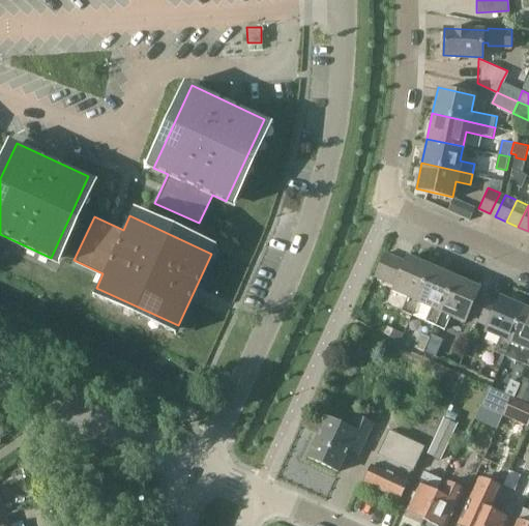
[(412,314),(417,300),(432,266),(407,256),(405,261),(384,252),(374,274),(395,284),(392,290),(407,296),(402,310),(412,314)]
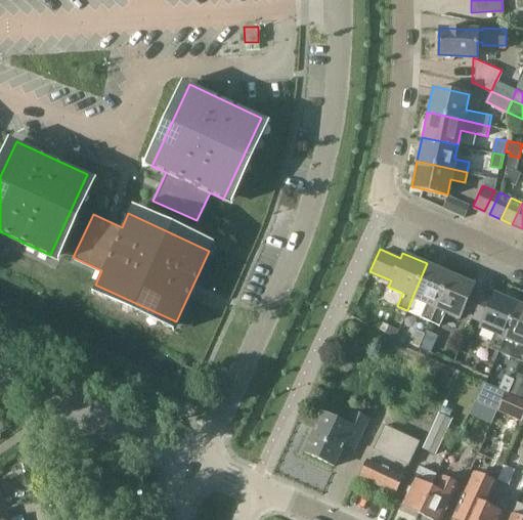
[(421,316),(430,319),(449,272),(427,263),(412,297),(426,303),(421,316)]
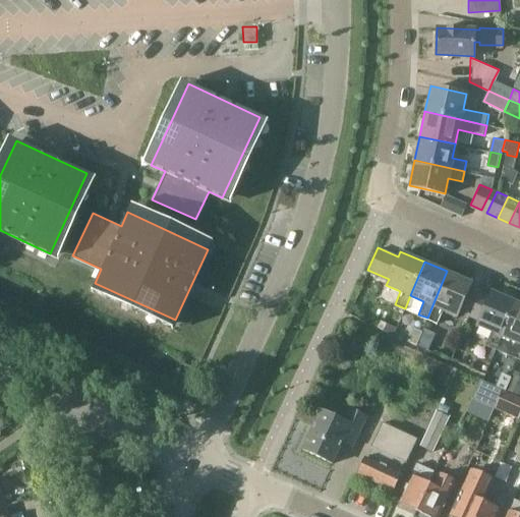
[(459,309),(469,313),(478,291),(469,287),(471,282),(447,271),(427,318),(437,322),(443,309),(457,316),(459,309)]
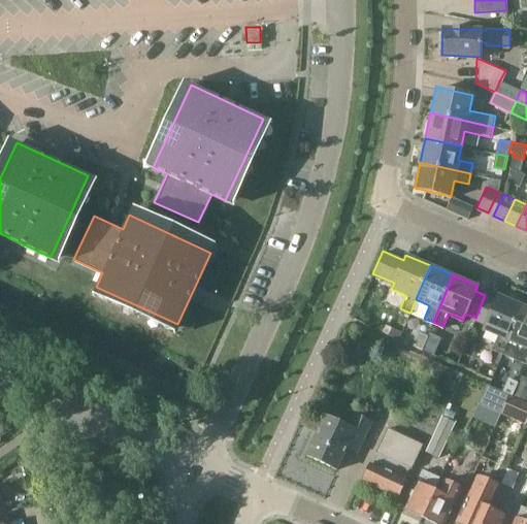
[(502,353),(508,339),(507,338),(522,304),(498,294),(496,299),(485,295),(475,318),(486,323),(484,328),(498,335),(493,348),(502,353)]
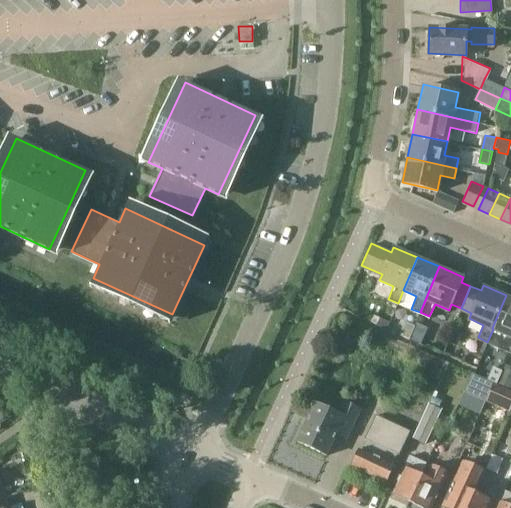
[(500,347),(508,350),(510,342),(510,297),(506,295),(492,328),(493,329),(506,334),(500,347)]
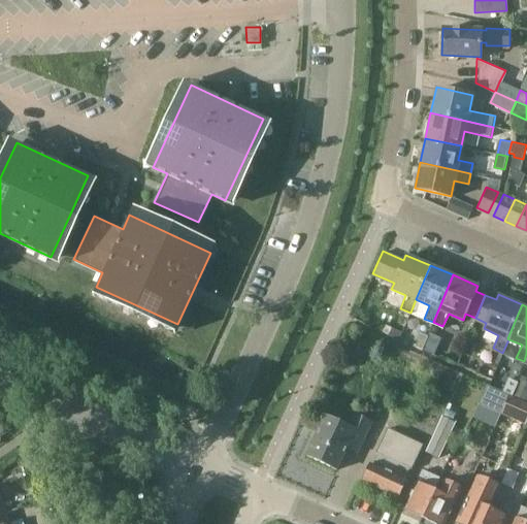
[(422,349),(423,346),(424,342),(427,335),(419,331),(413,344),(422,349)]
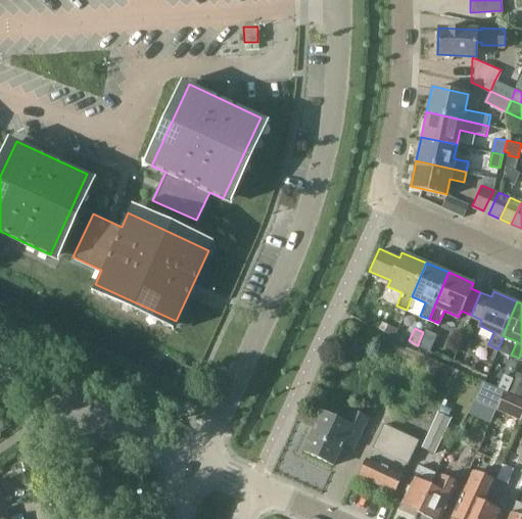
[(419,342),(418,345),(429,349),(431,344),(420,339),(419,342)]
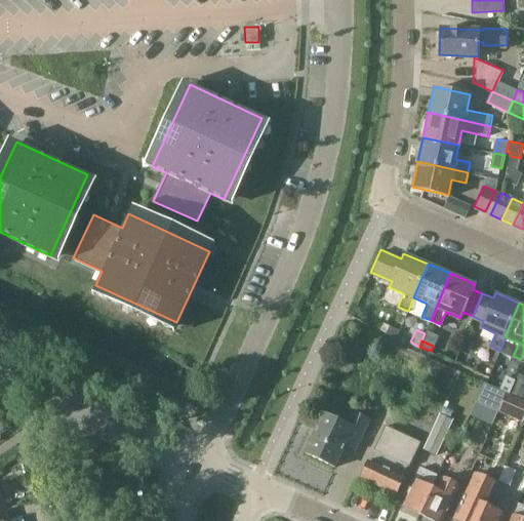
[(440,385),(446,388),(451,376),(440,371),(437,377),(440,385)]
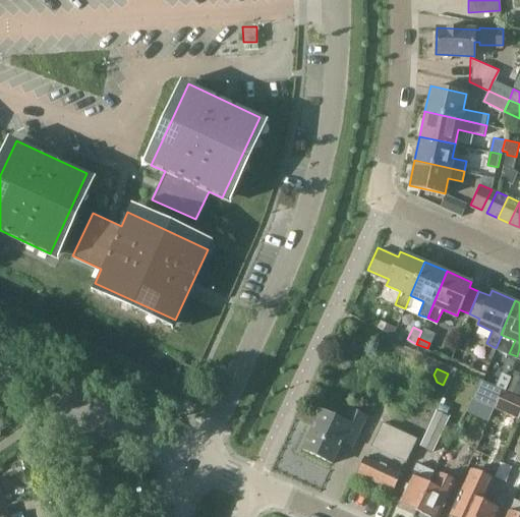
[(501,372),(496,385),(502,388),(505,389),(505,387),(510,377),(510,376),(501,372)]
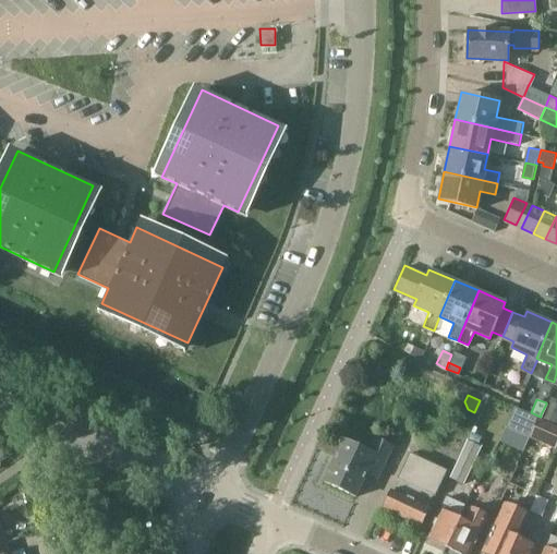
[(556,408),(546,404),(541,414),(554,421),(556,413),(556,408)]
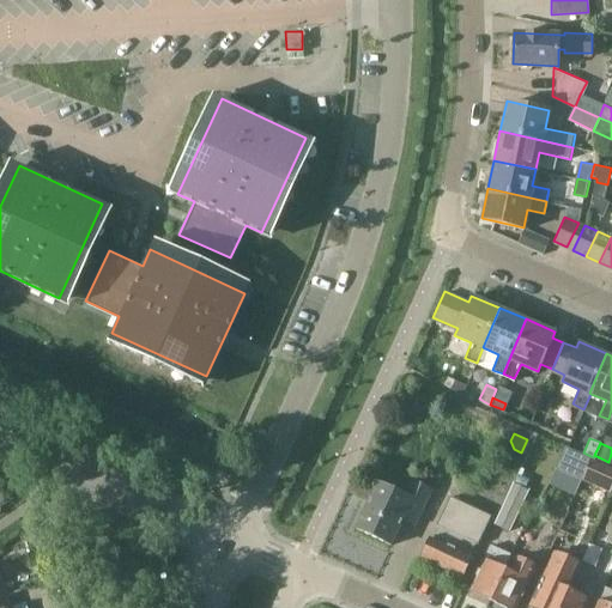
[(564,445),(556,466),(581,478),(588,461),(591,456),(583,453),(564,444),(564,445)]
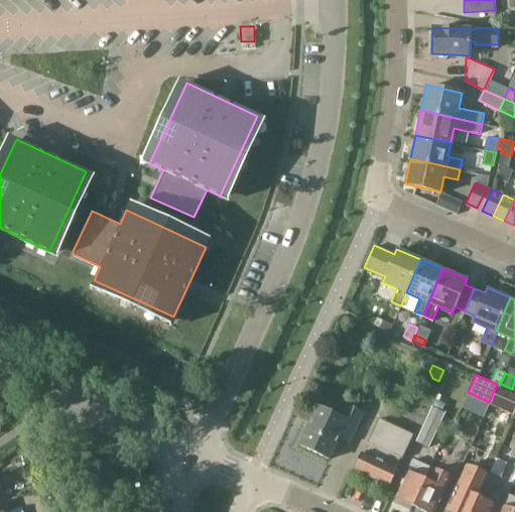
[(435,398),(432,405),(441,409),(444,402),(435,398)]
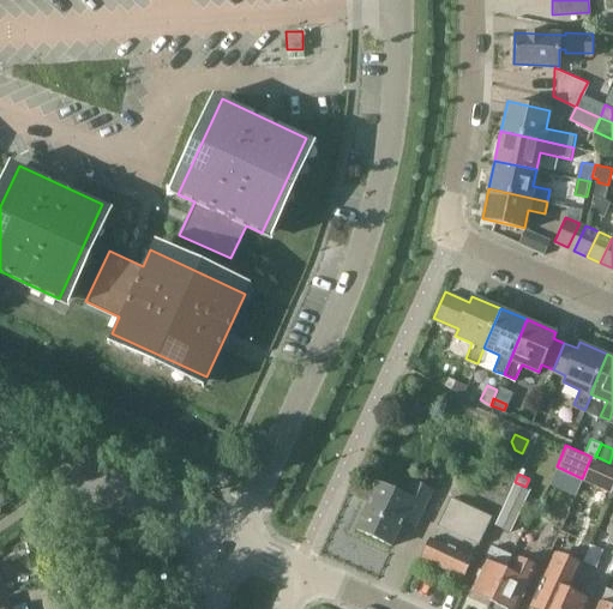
[(356,526),(391,543),(403,517),(416,524),(432,488),(410,478),(403,494),(378,481),(356,526)]
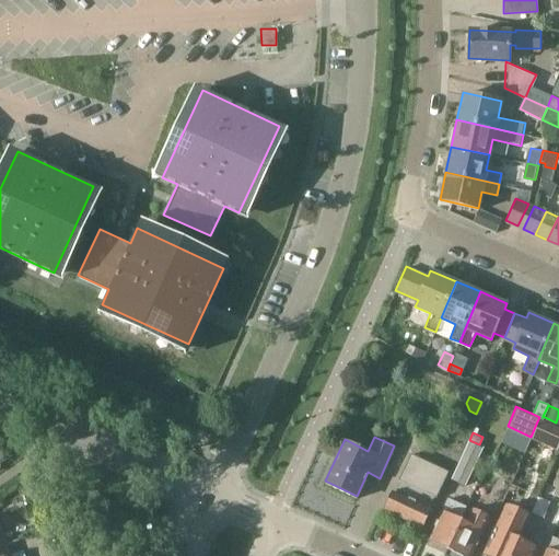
[(452,479),(465,486),(482,448),(469,441),(452,479)]
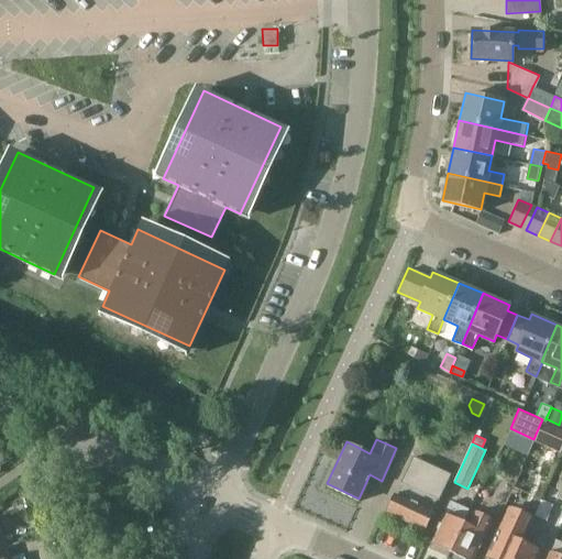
[(433,511),(431,510),(437,499),(439,499),(451,472),(414,455),(400,481),(403,482),(397,494),(395,493),(386,512),(425,530),(433,511)]
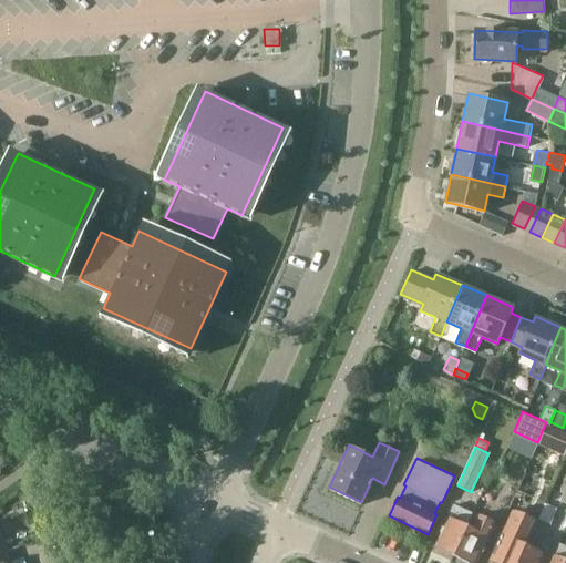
[(453,554),(455,555),(469,528),(465,526),(472,512),(453,503),(434,545),(440,549),(439,552),(452,559),(453,554)]
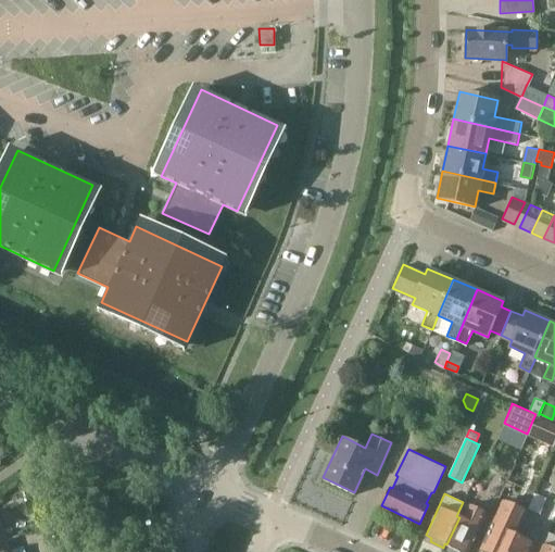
[(503,500),(479,550),(483,551),(507,551),(516,536),(526,511),(503,500)]
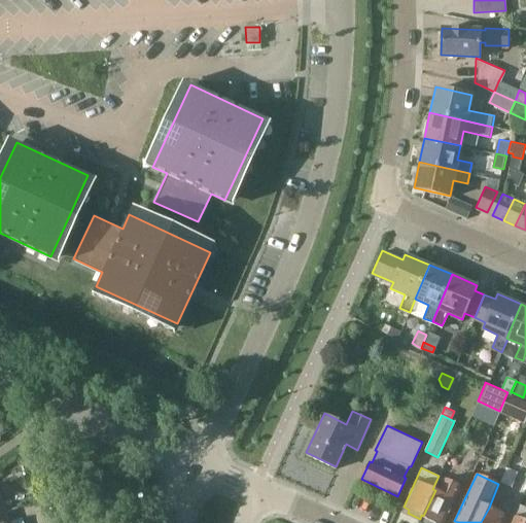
[(435,490),(423,516),(437,522),(443,522),(460,486),(445,479),(439,492),(435,490)]
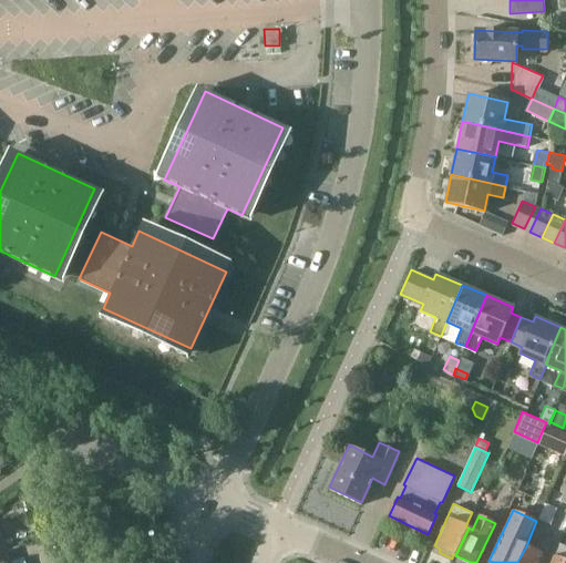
[(526,546),(517,562),(539,562),(552,538),(542,532),(534,550),(526,546)]
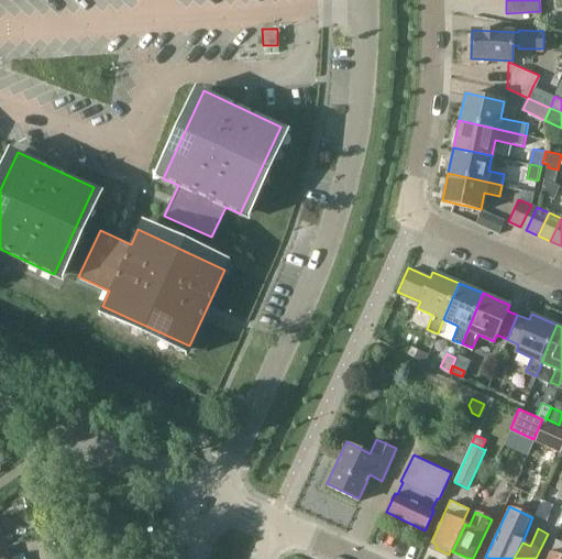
[(561,558),(561,541),(553,539),(544,558),(561,558)]
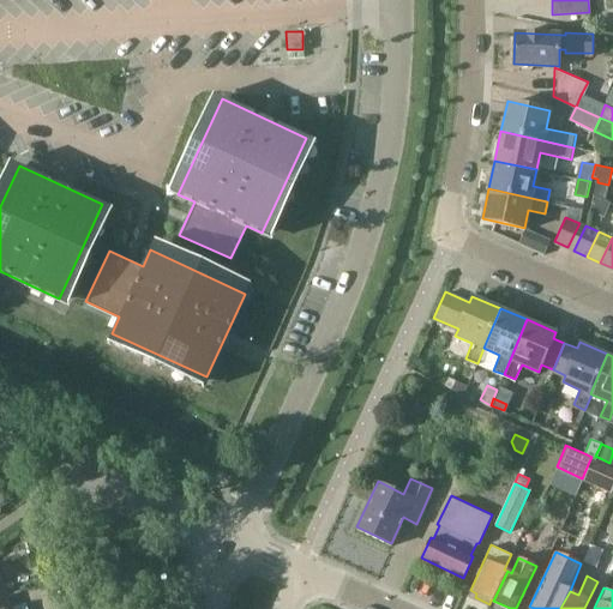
[(0,608),(26,608),(25,601),(10,606),(6,594),(0,596),(0,608)]
